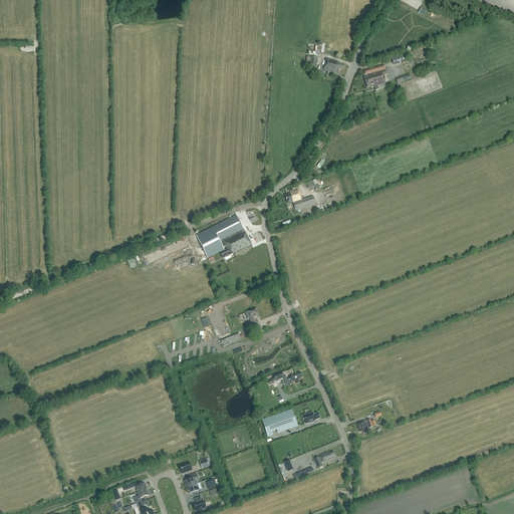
[(431,55),(427,45),(414,50),(418,60),(431,55)]
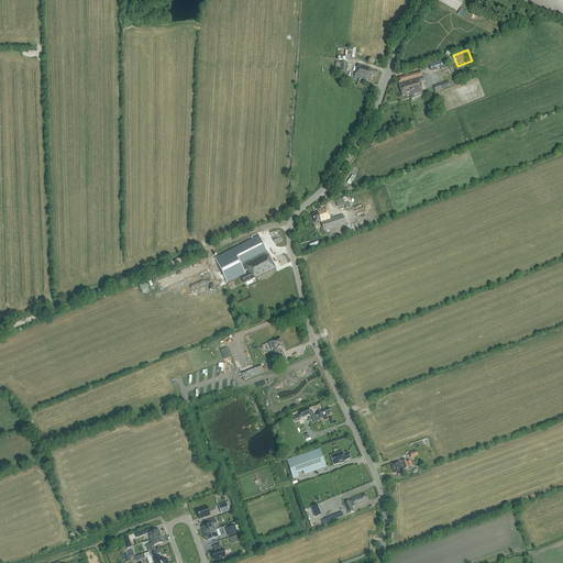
[(442,59),(429,64),(431,70),(444,67),(442,59)]
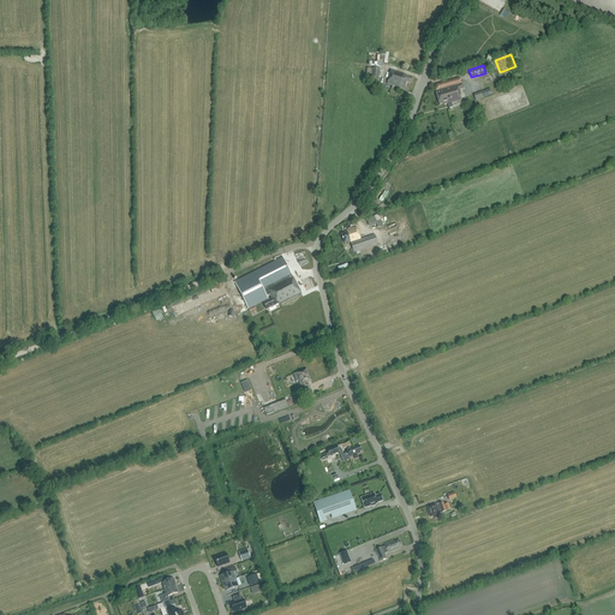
[(404,76),(405,75),(390,70),(388,78),(389,78),(388,83),(404,89),(406,82),(410,83),(411,78),(404,76)]
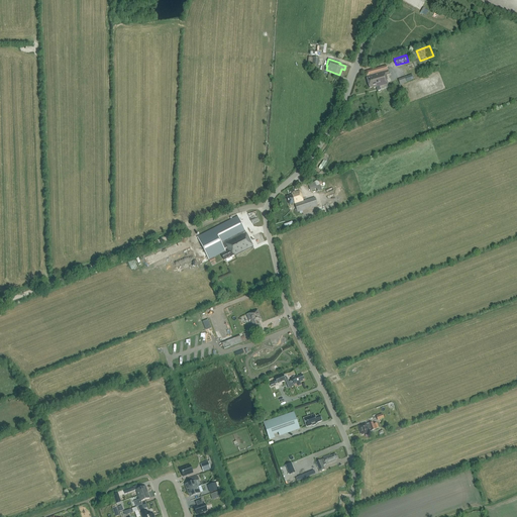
[(390,75),(387,66),(365,72),(370,89),(374,88),(374,89),(377,88),(378,92),(381,91),(380,87),(388,84),(387,80),(388,80),(387,76),(390,75)]
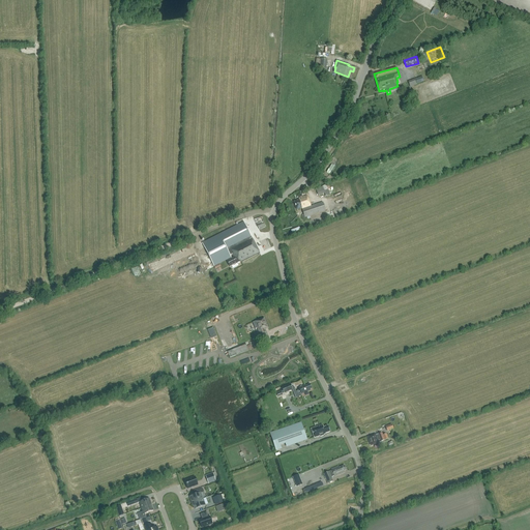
[(329,184),(316,188),(319,196),(325,193),(326,196),(330,194),(329,189),(331,188),(329,184)]
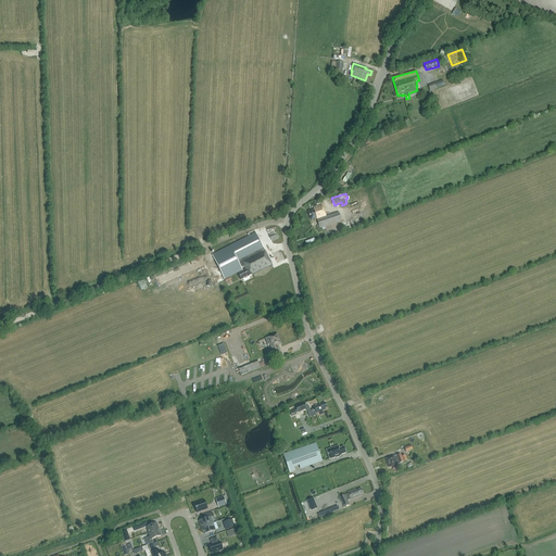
[(314,210),(308,212),(312,220),(317,218),(320,228),(342,220),(339,212),(326,216),(323,205),(313,209),(314,210)]
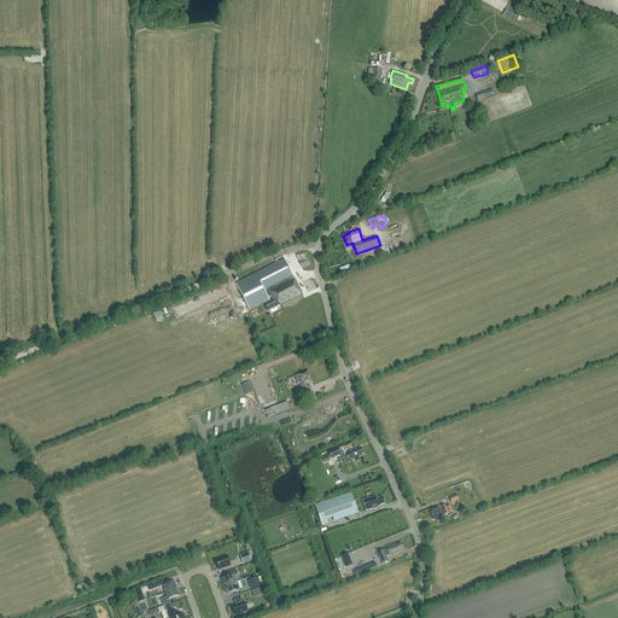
[(279,261),(237,284),(250,310),(267,301),(266,298),(272,296),(274,299),(266,304),(268,310),(270,309),(273,313),(279,309),(277,307),(281,304),(281,305),(303,295),(283,255),(277,258),(279,261)]
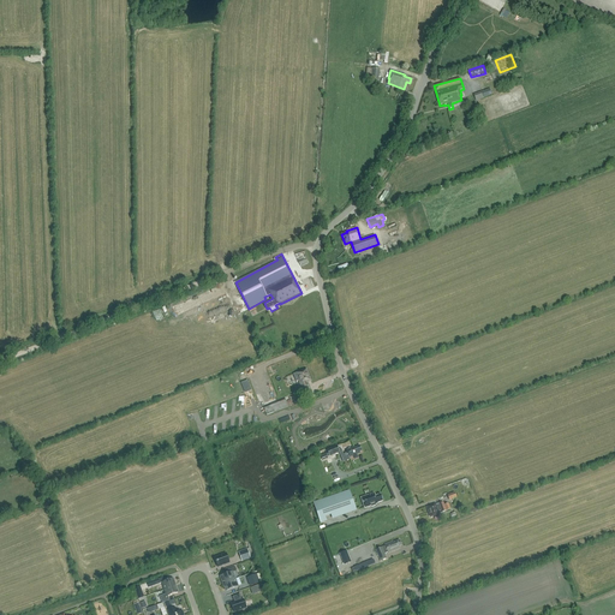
[(195,298),(175,306),(178,312),(197,304),(195,298)]
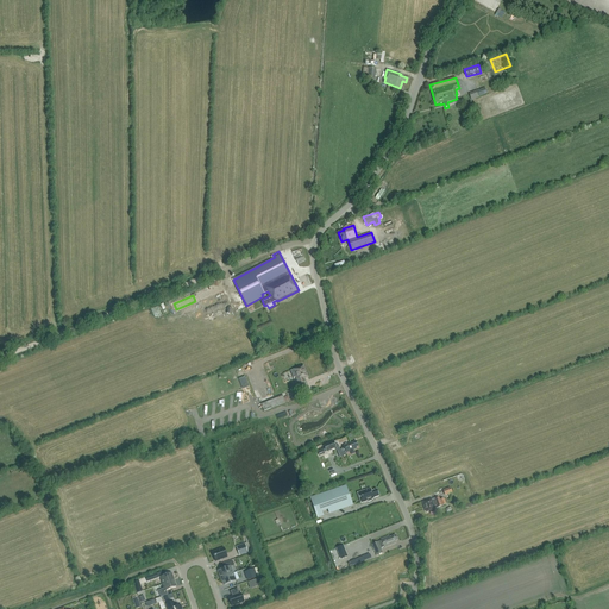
[(294,370),(290,371),(294,378),(296,377),(301,388),(307,385),(306,381),(305,381),(303,378),(308,377),(303,365),(294,369),(294,370)]
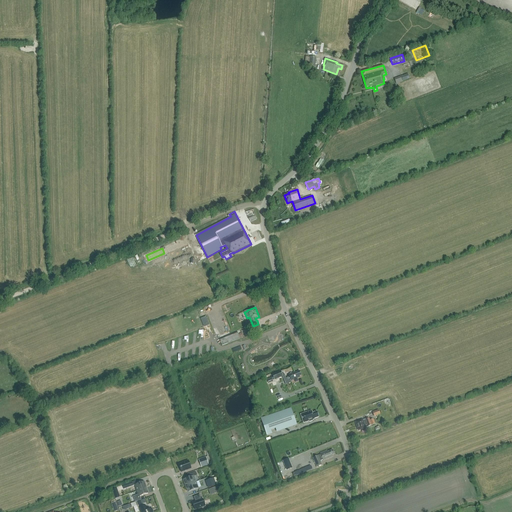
[(244,315),(235,318),(238,327),(247,325),(244,315)]
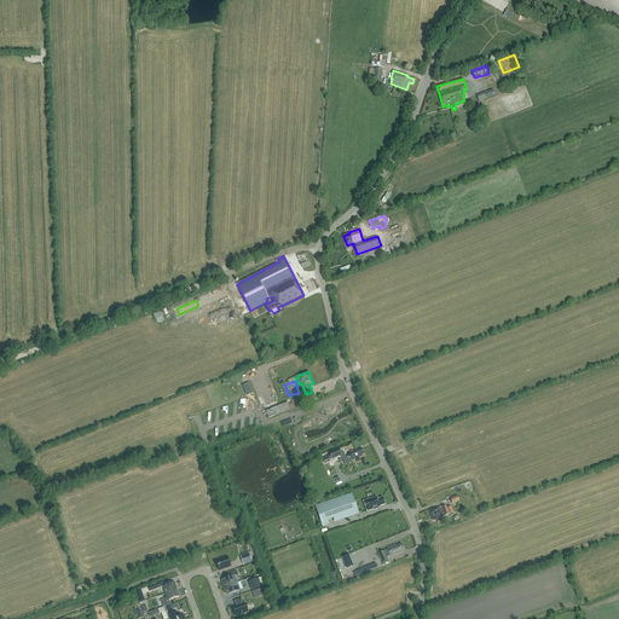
[(290,410),(287,401),(272,408),(272,409),(266,411),(268,418),(290,410)]
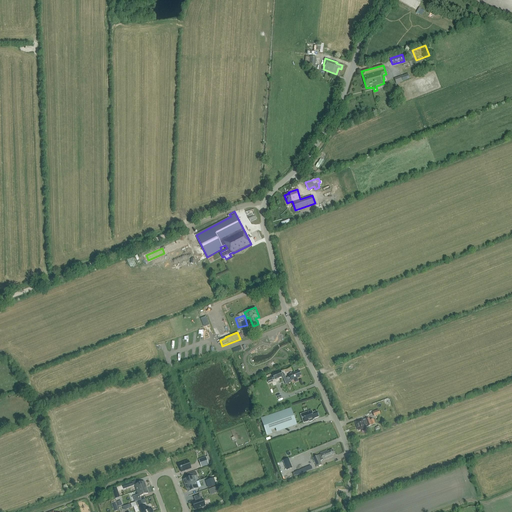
[(275,373),(272,374),(273,376),(274,380),(282,377),(283,377),(282,374),(280,371),(275,373)]
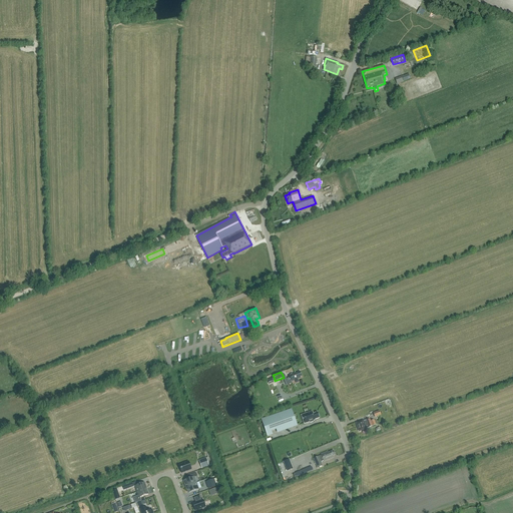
[(285,375),(283,375),(284,378),(283,378),(284,380),(285,382),(287,381),(289,385),(292,384),(291,382),(295,381),(296,383),(299,382),(298,379),(300,379),(300,377),(302,377),(300,373),(295,375),(295,374),(289,376),(290,378),(287,379),(285,375)]
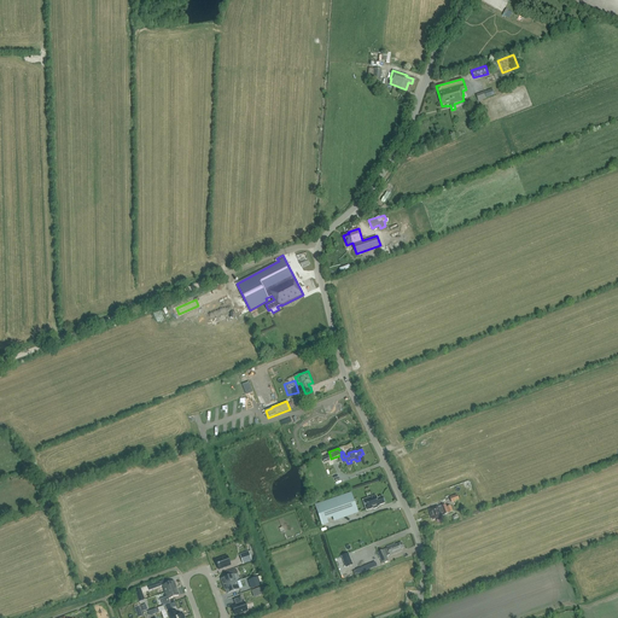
[(350,494),(315,506),(321,524),(328,522),(327,519),(332,517),(333,520),(357,512),(350,494)]
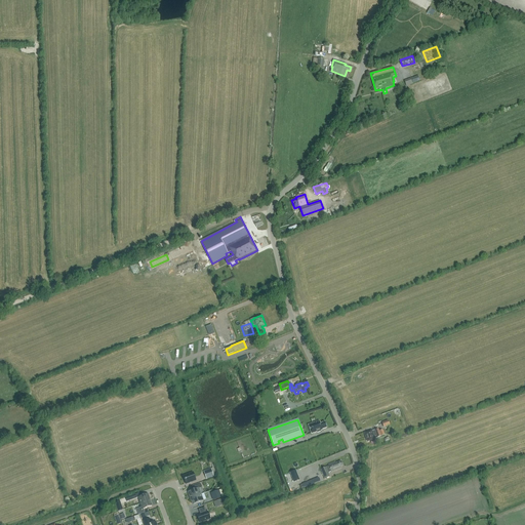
[(308,425),(311,434),(317,432),(317,433),(320,432),(321,431),(322,430),(327,428),(325,421),(320,423),(319,421),(308,425)]
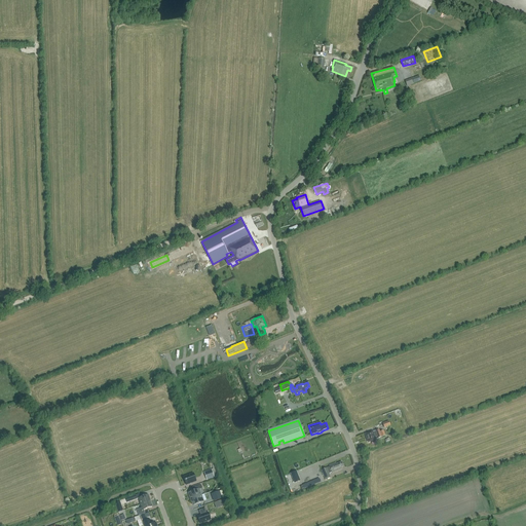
[(375,430),(365,435),(368,443),(375,440),(385,436),(383,430),(379,431),(379,430),(375,431),(375,430)]
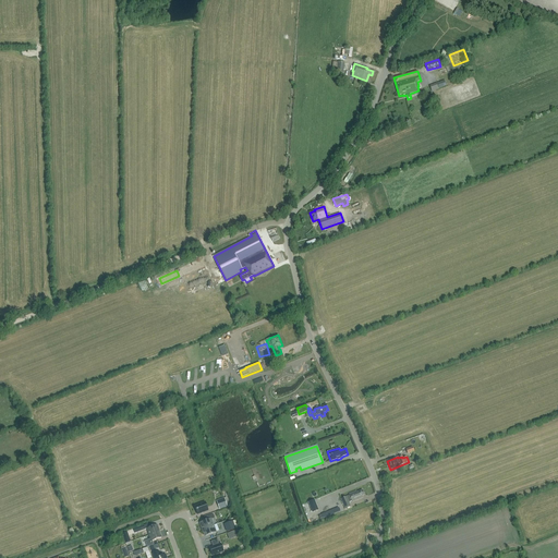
[(362,490),(356,493),(356,492),(349,494),(350,496),(347,497),(349,502),(352,501),(352,502),(363,498),(362,496),(364,495),(362,490)]
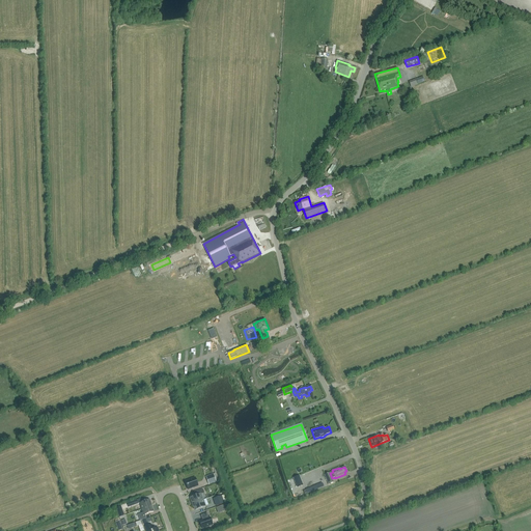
[(332,478),(330,473),(325,475),(329,484),(334,482),(332,478)]
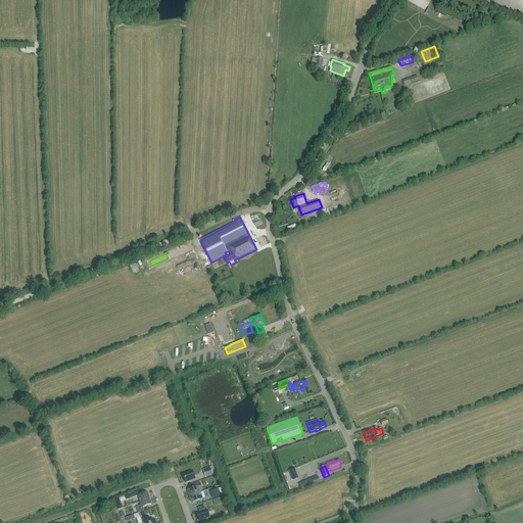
[(203,470),(205,477),(212,475),(209,467),(203,470)]
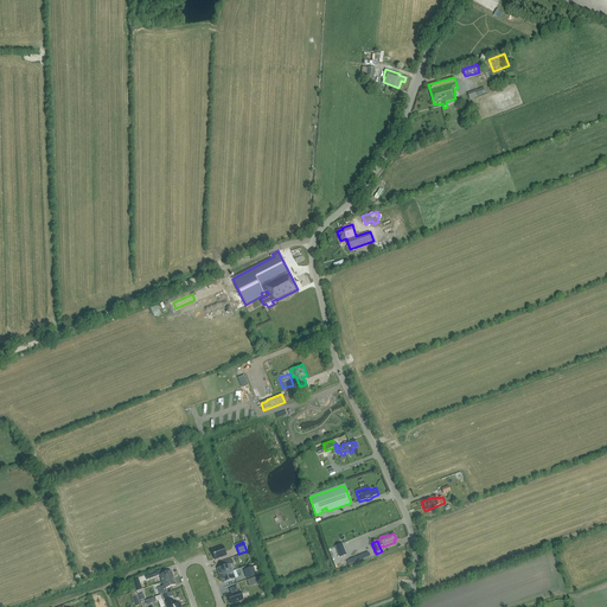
[(339,557),(346,555),(342,544),(336,547),(339,557)]
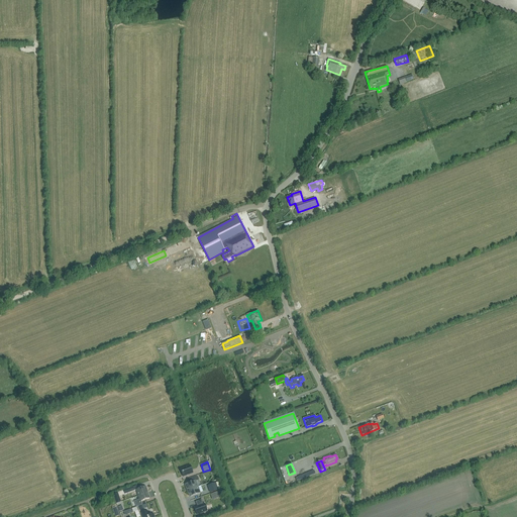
[(183,477),(193,473),(190,466),(185,468),(186,468),(181,470),(183,477)]
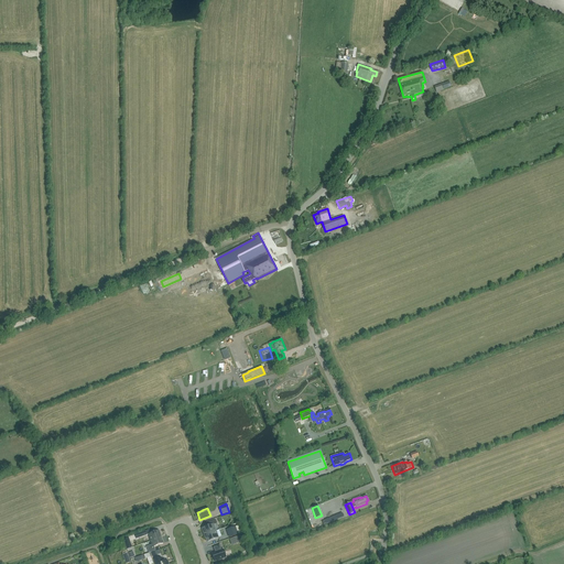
[(217,523),(216,520),(209,522),(210,525),(204,529),(204,530),(203,530),(205,535),(215,531),(213,525),(217,523)]
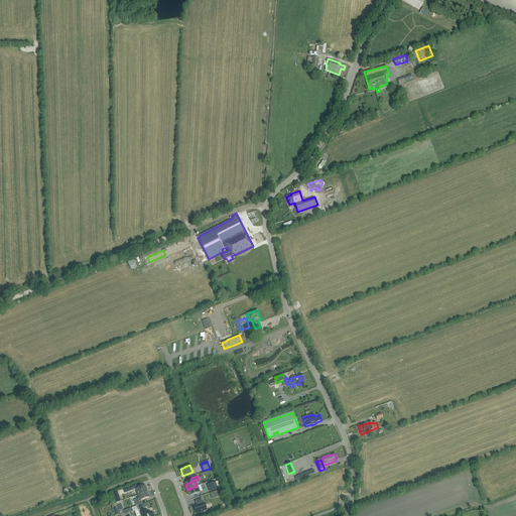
[(210,492),(218,489),(215,482),(208,485),(210,492)]
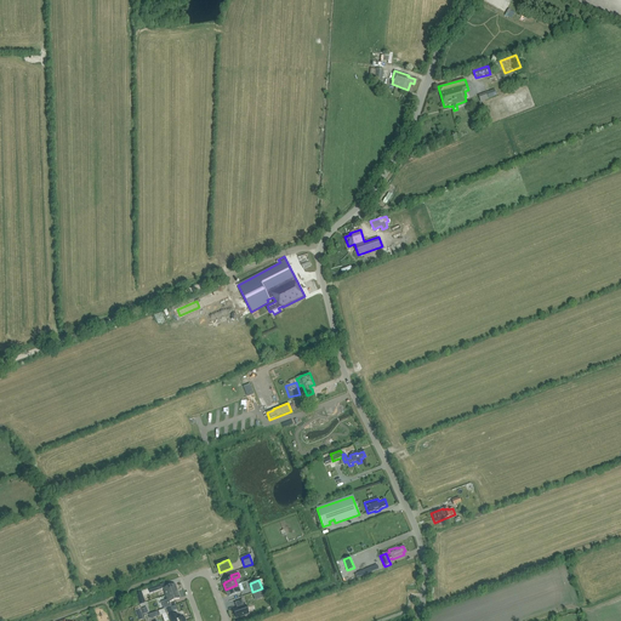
[(164,588),(166,596),(177,591),(175,585),(164,588)]
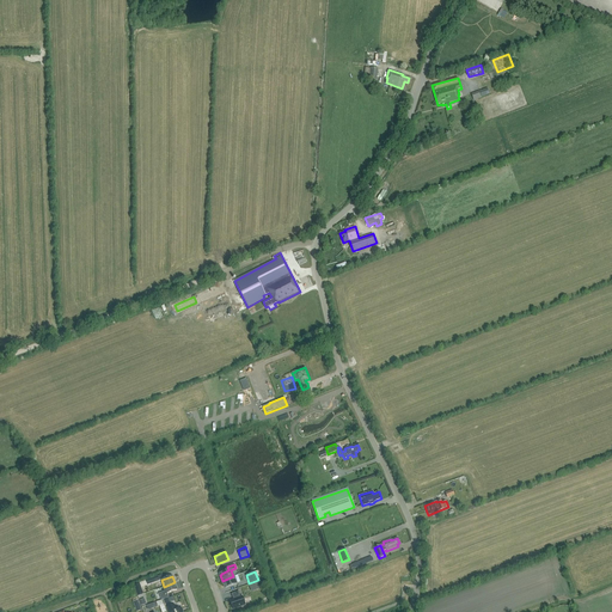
[(233,576),(222,581),(225,586),(226,586),(226,587),(237,583),(233,576)]
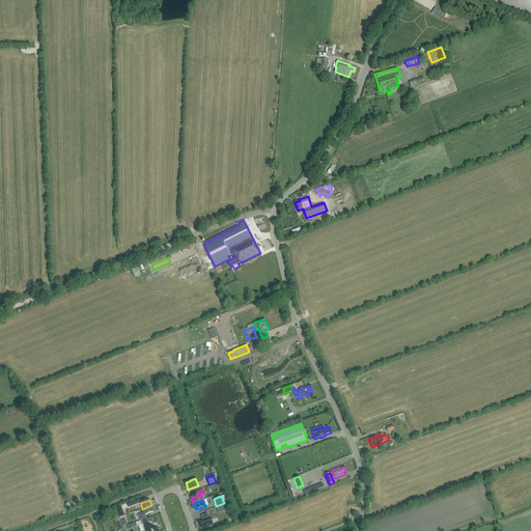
[(154,511),(151,505),(142,509),(143,512),(138,514),(140,521),(146,519),(145,514),(154,511)]
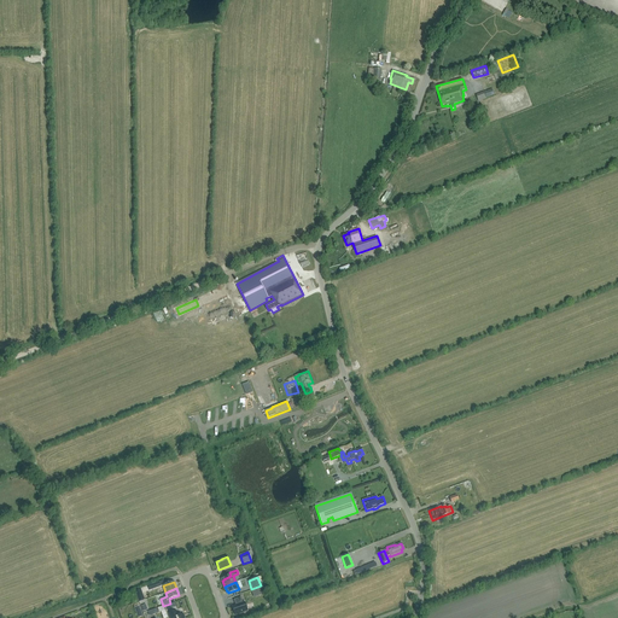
[(232,606),(235,616),(248,611),(244,602),(243,602),(240,598),(233,600),(235,605),(232,606)]
